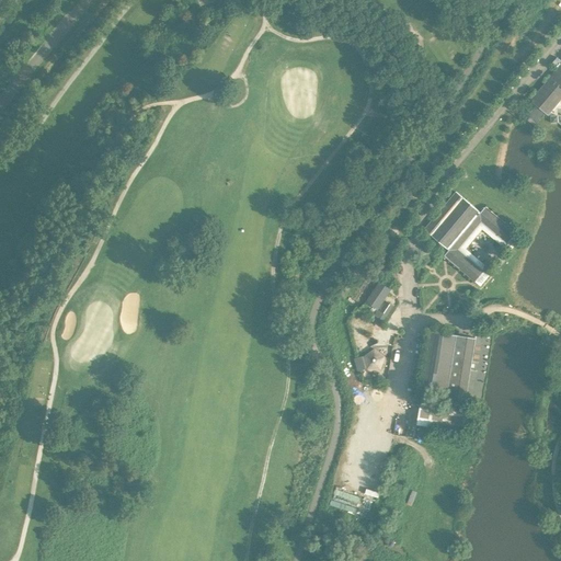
[(560,66),(531,101),(548,114),(560,98),(560,66)]
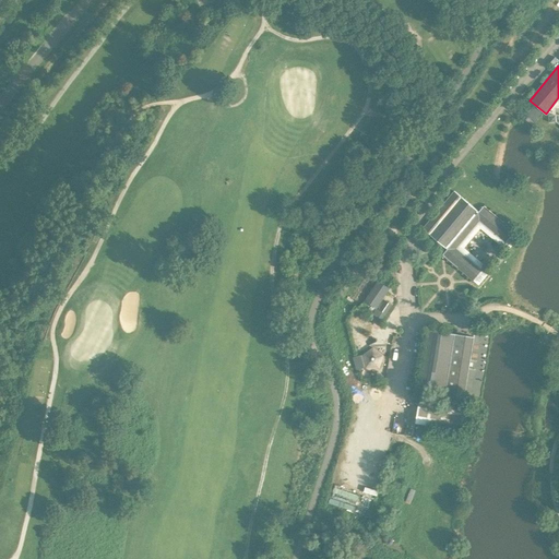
[(478,212),(453,191),(421,229),(447,250),(442,254),(473,281),(482,271),(486,274),(488,271),(462,249),(479,228),(506,250),(509,246),(506,242),(514,233),(484,206),(478,212)]
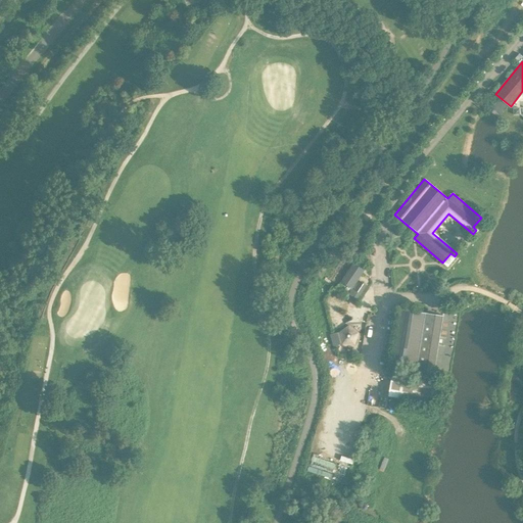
[(357,258),(340,282),(347,287),(345,290),(349,292),(347,296),(355,301),(367,285),(359,280),(368,267),(357,258)]
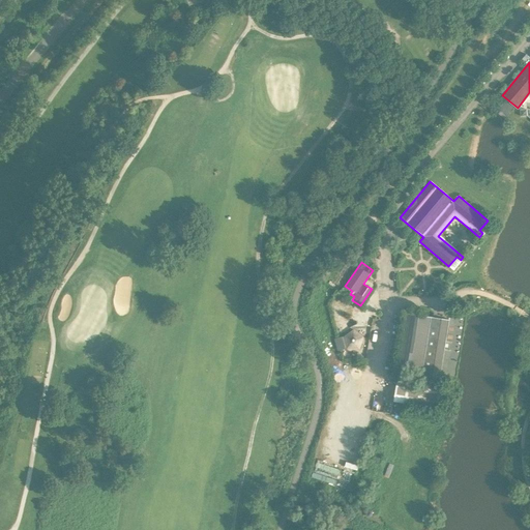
[(454,321),(449,320),(406,313),(396,375),(439,382),(440,380),(452,382),(454,369),(447,366),(454,321)]
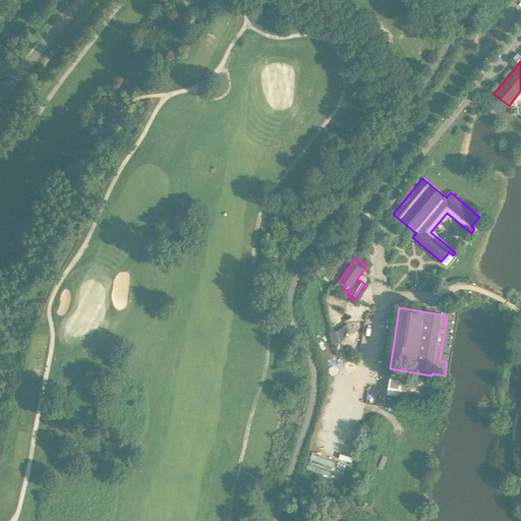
[(348,324),(337,331),(341,343),(354,344),(358,332),(348,324)]
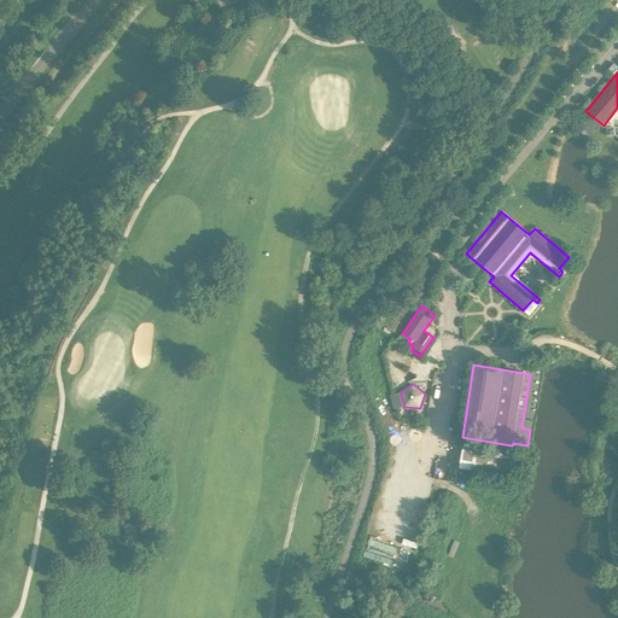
[(518,452),(501,448),(493,447),(464,442),(459,468),(513,478),(518,452)]
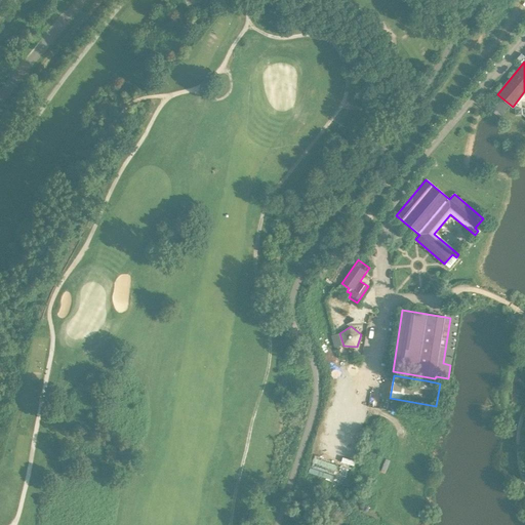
[(385,397),(374,396),(373,406),(384,408),(385,397)]
